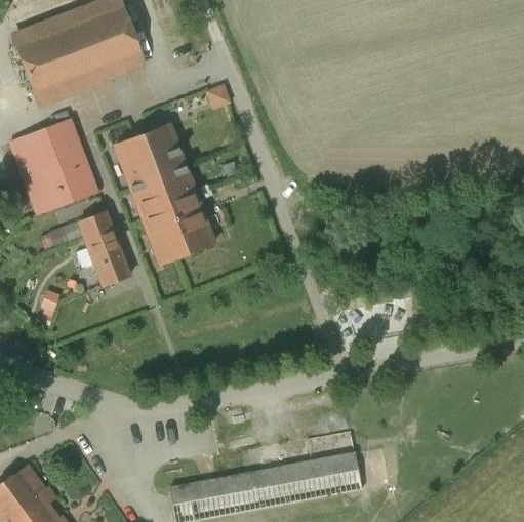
[(95,0),(11,33),(40,106),(147,66),(121,0),(95,0)]
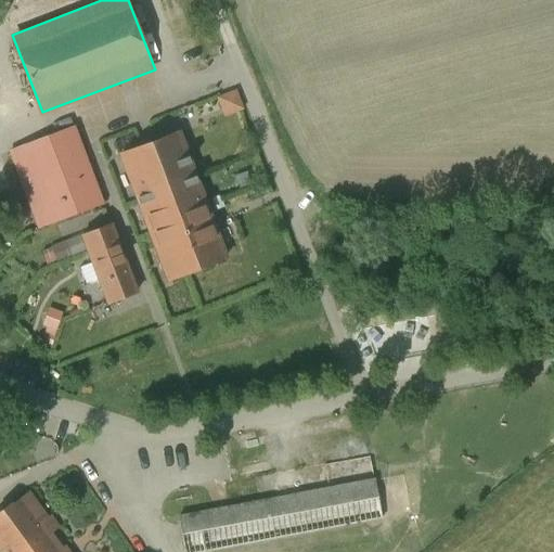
[(236,90),(220,95),(227,112),(242,105),(236,90)]
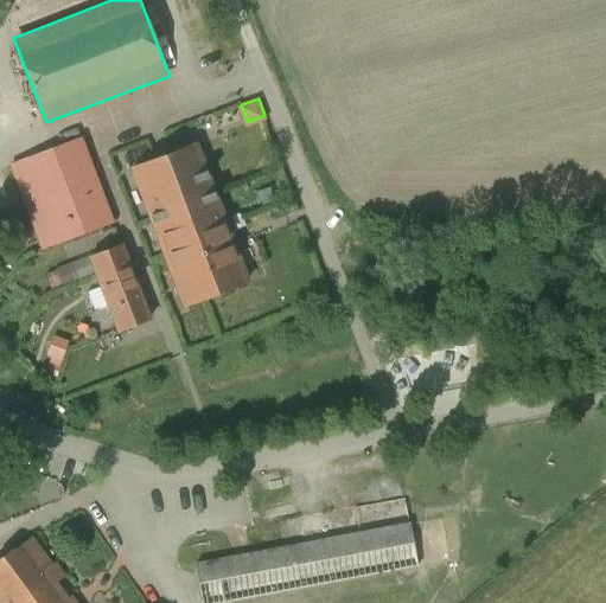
[(44,248),(114,222),(82,136),(12,162),(44,248)]
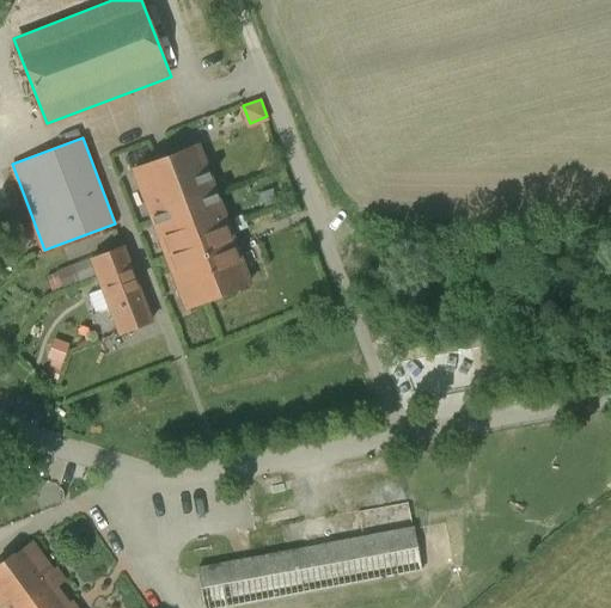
[(196,145),(135,167),(154,217),(169,256),(188,306),(207,298),(249,283),(196,145)]
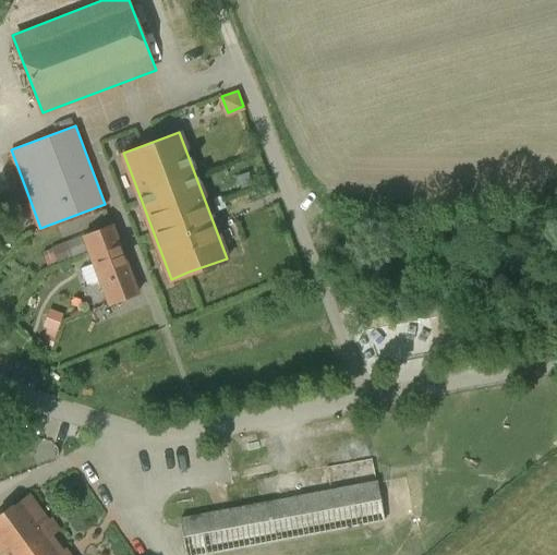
[(137,292),(111,224),(82,234),(88,254),(108,303),(137,292)]
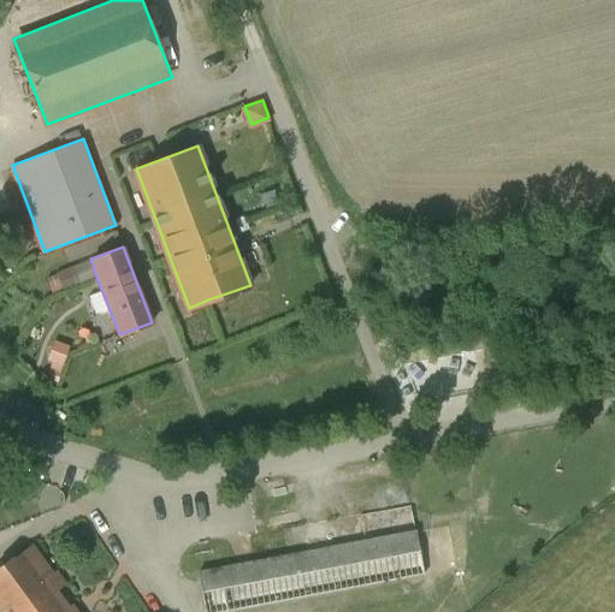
[(70,345),(55,340),(49,357),(54,358),(48,378),(58,381),(67,352),(70,345)]
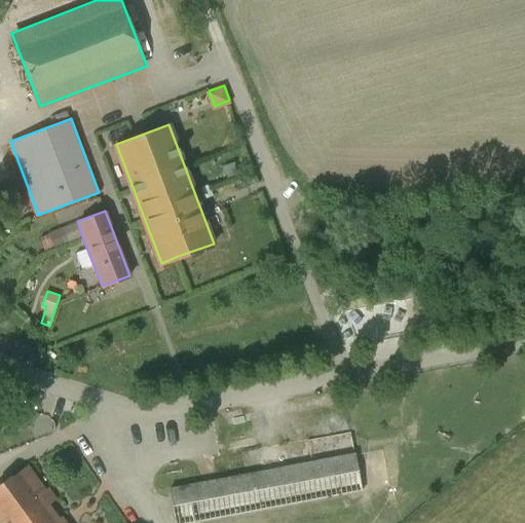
[(355,453),(170,487),(176,522),(179,522),(362,489),(355,453)]
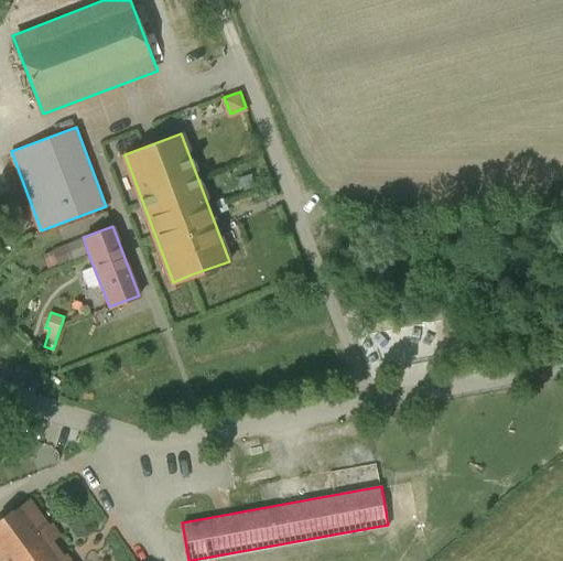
[(49,526),(32,503),(30,500),(0,521),(0,553),(6,560),(71,560),(66,554),(63,557),(50,539),(58,532),(52,522),(49,526)]
